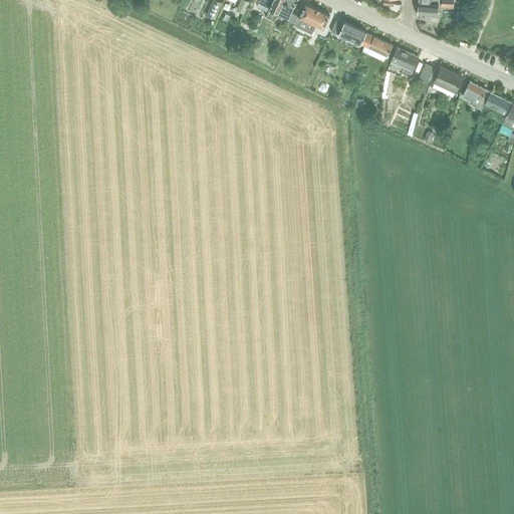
[(215,18),(223,2),(218,0),(213,0),(207,14),(215,18)]
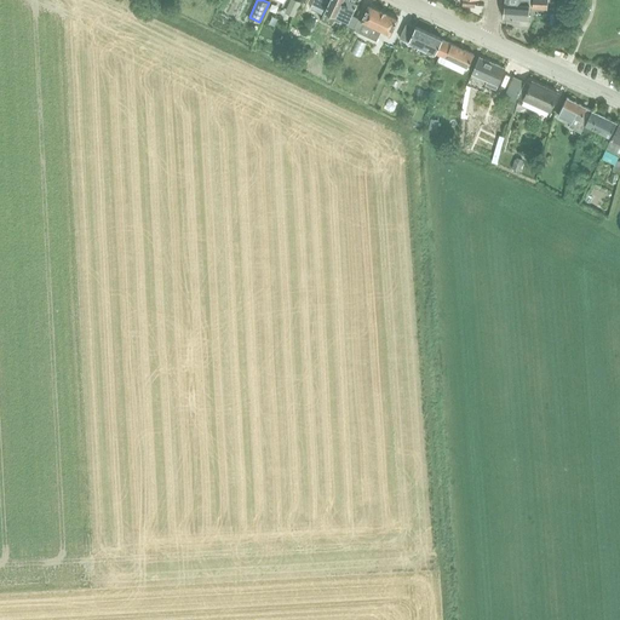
[(302,3),(296,0),(291,0),(286,12),(294,17),(302,3)]
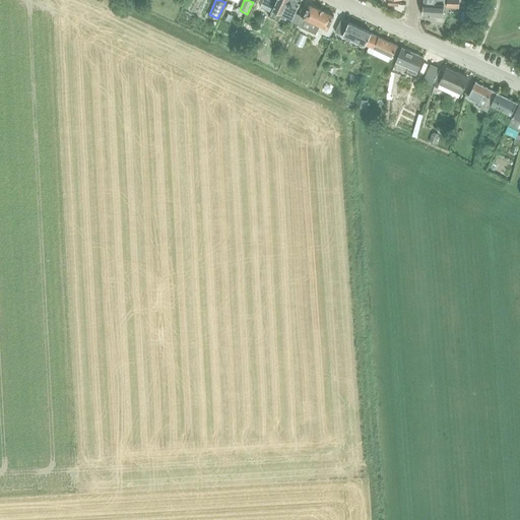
[(297,23),(300,18),(301,15),(295,12),(300,0),(263,0),(260,6),(271,11),(269,16),(278,20),(280,16),(285,18),(286,14),(291,17),(290,20),(297,23)]
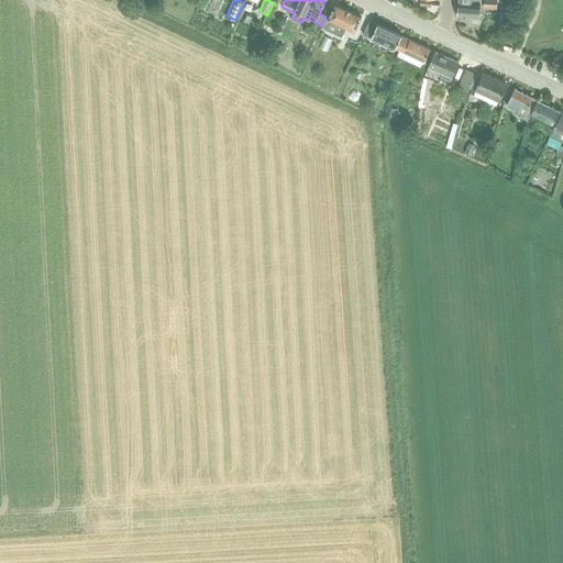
[(481,18),(481,0),(459,0),(457,15),(481,18)]
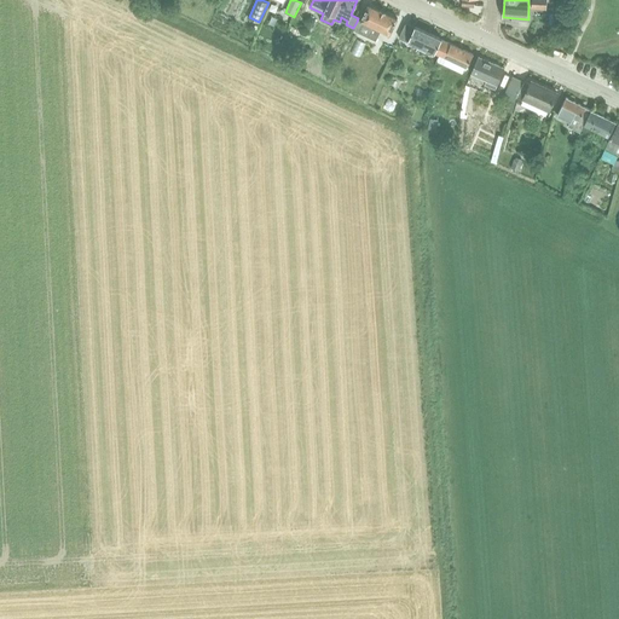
[(359,23),(357,22),(353,28),(356,32),(376,41),(381,30),(389,35),(398,18),(369,5),(359,23)]
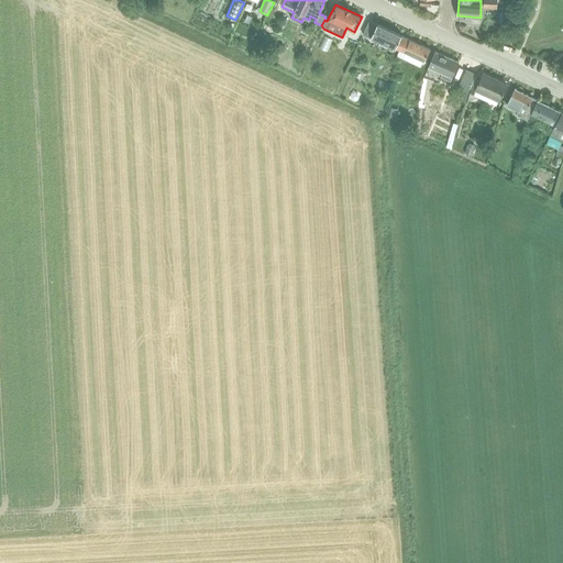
[(399,50),(406,37),(401,35),(377,24),(370,21),(363,34),(395,50),(396,47),(399,50)]
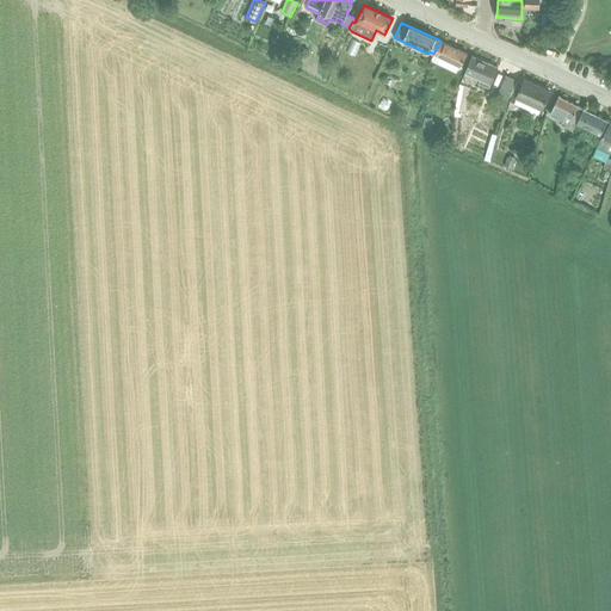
[(352,55),(358,38),(350,36),(344,51),(352,55)]
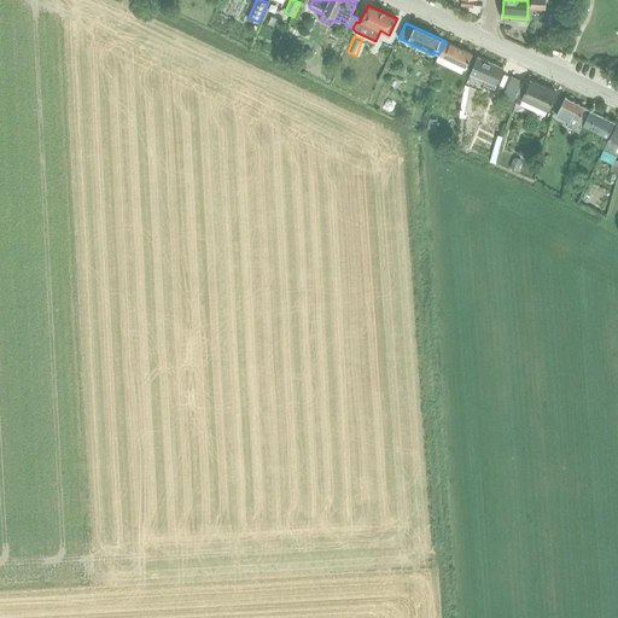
[(445,41),(438,54),(466,68),(472,54),(445,41)]
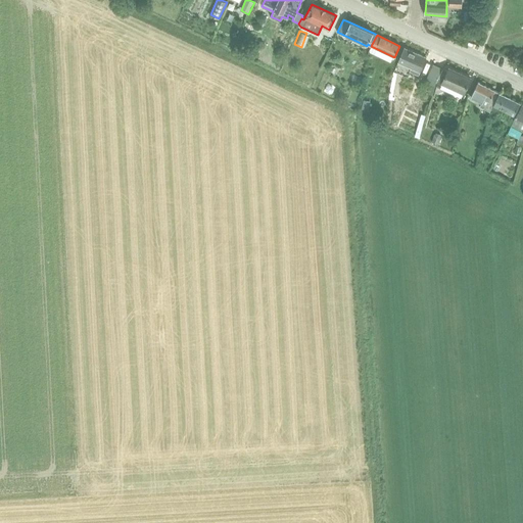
[(405,48),(397,63),(411,69),(410,72),(418,76),(419,76),(419,75),(426,57),(405,48)]
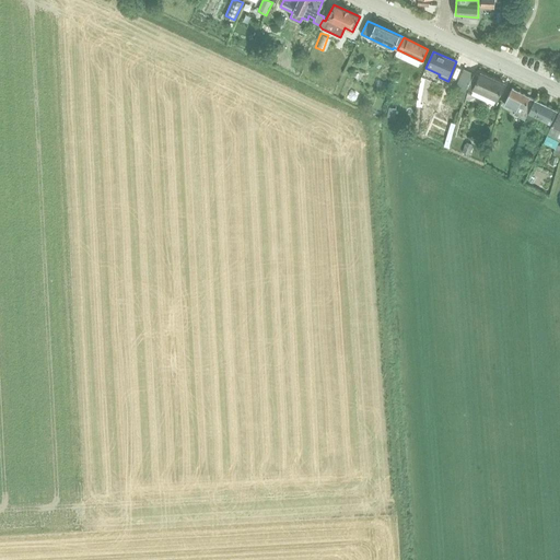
[(467,89),(475,73),(468,70),(465,69),(456,88),(466,92),(467,89)]
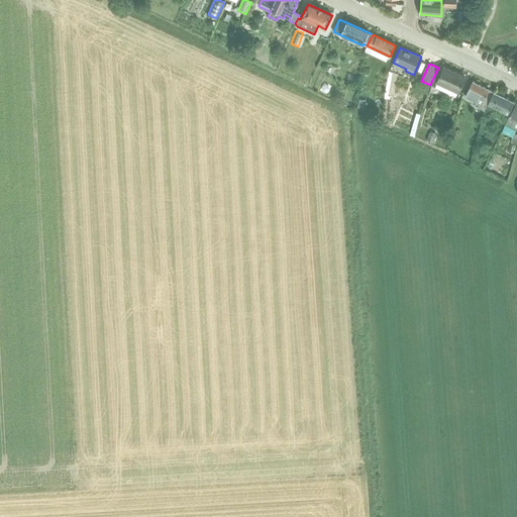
[(438,68),(431,82),(436,85),(435,87),(456,97),(466,78),(443,68),(442,70),(438,68)]
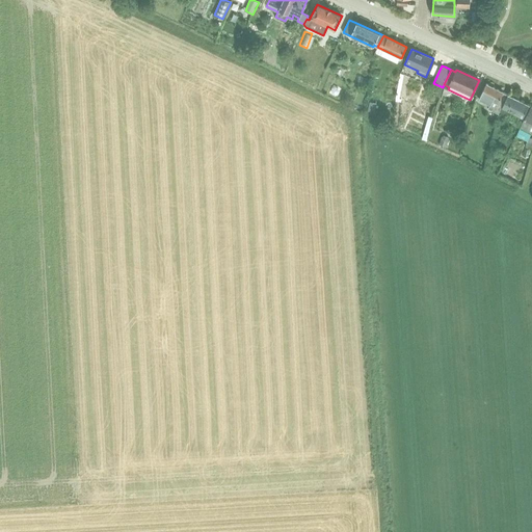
[(358,75),(357,81),(366,84),(368,78),(358,75)]
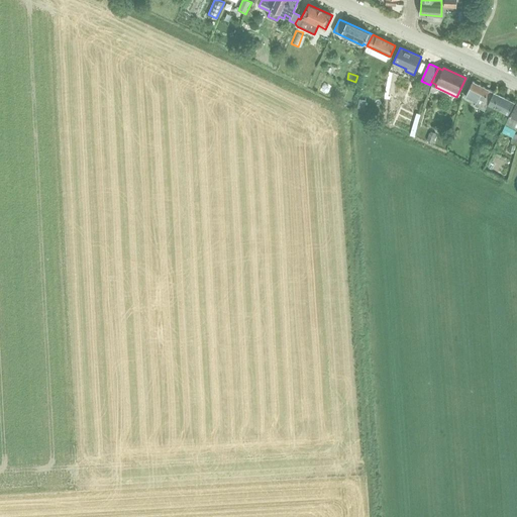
[(473,81),(466,95),(477,101),(475,105),(485,110),(488,104),(494,92),(473,81)]
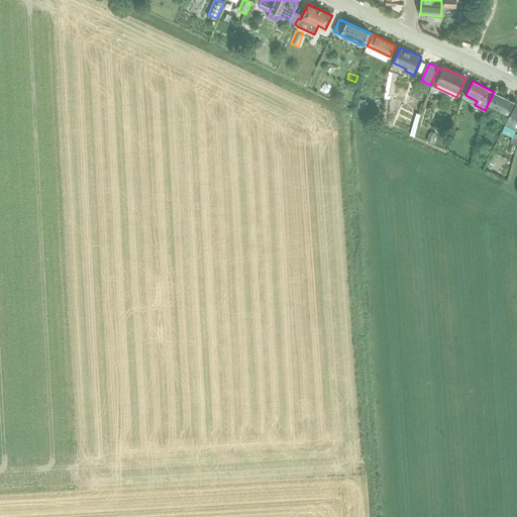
[(323,86),(322,89),(323,92),(325,93),(328,92),(330,89),(329,86),(326,85),(323,86)]
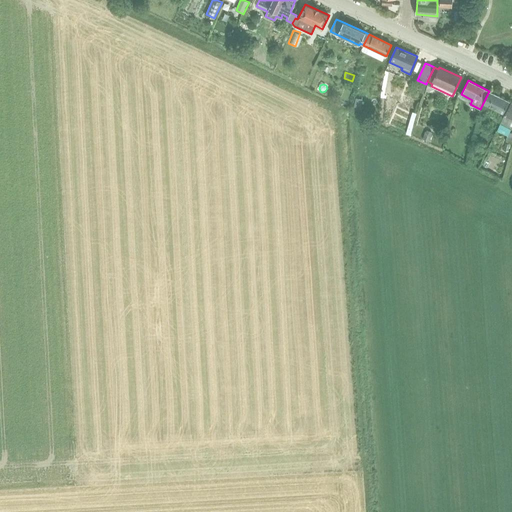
[(509,101),(489,91),(483,103),(480,109),(480,111),(483,112),(485,108),(497,114),(498,111),(503,113),(509,101)]
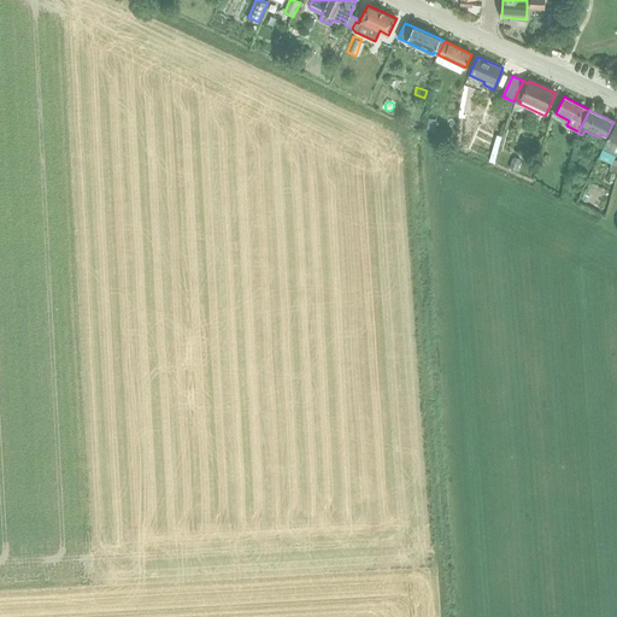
[(429,117),(427,128),(434,129),(436,119),(429,117)]
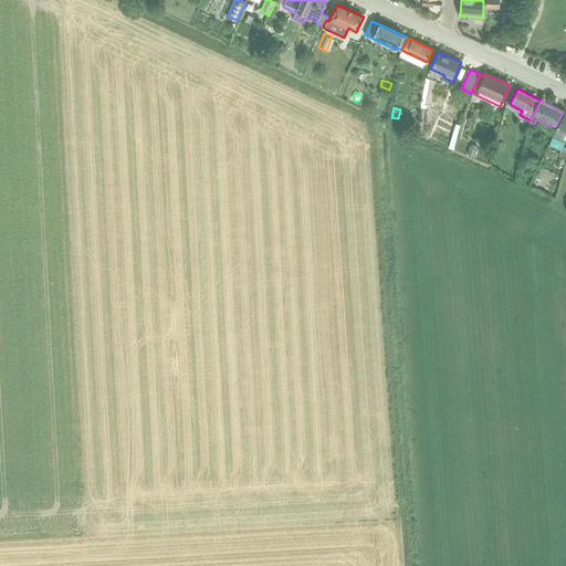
[(565,142),(565,113),(553,136),(565,143),(565,142)]
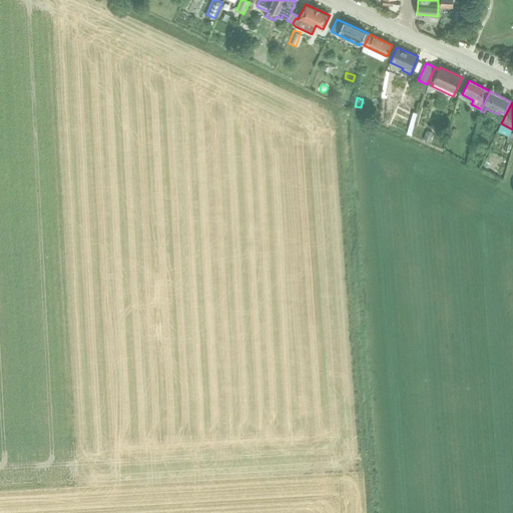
[(414,112),(407,133),(412,135),(418,114),(414,112)]
